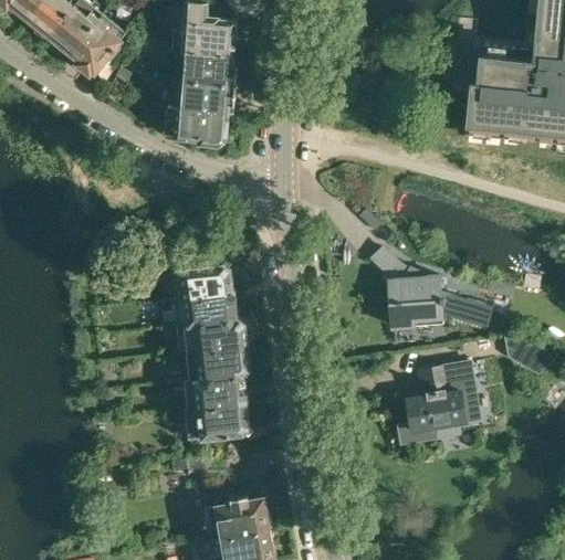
[(9,0),(4,8),(7,10),(9,6),(28,21),(44,0),(9,0)]
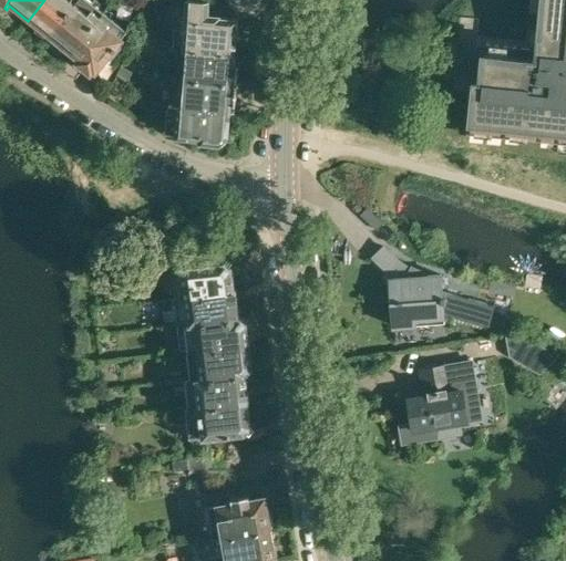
[(44,0),(28,21),(50,39),(80,0),(44,0)]
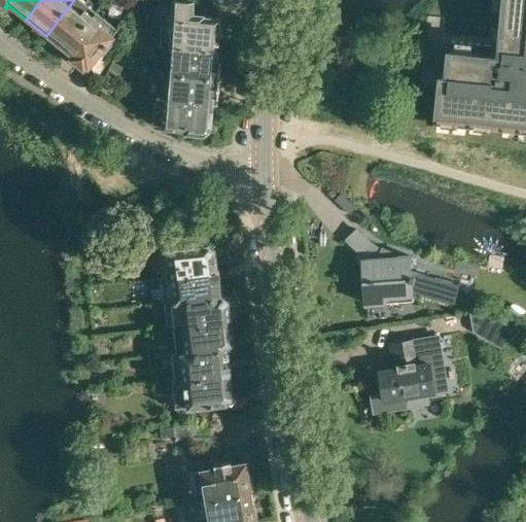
[(75,0),(74,0),(46,36),(67,53),(96,15),(75,0)]
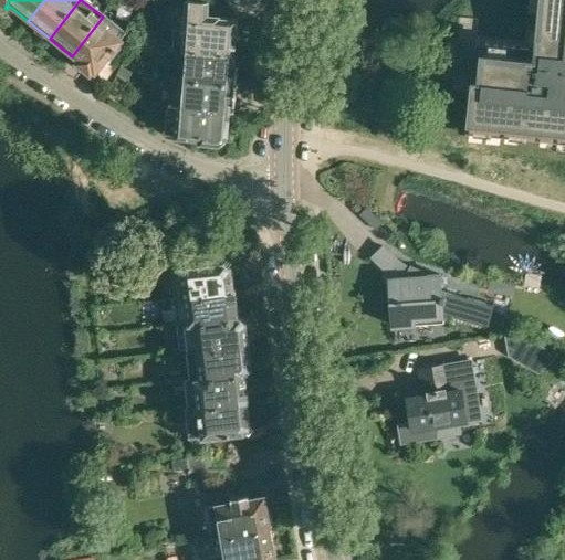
[(564,0),(543,0),(537,53),(473,46),(464,136),(564,145),(564,0)]
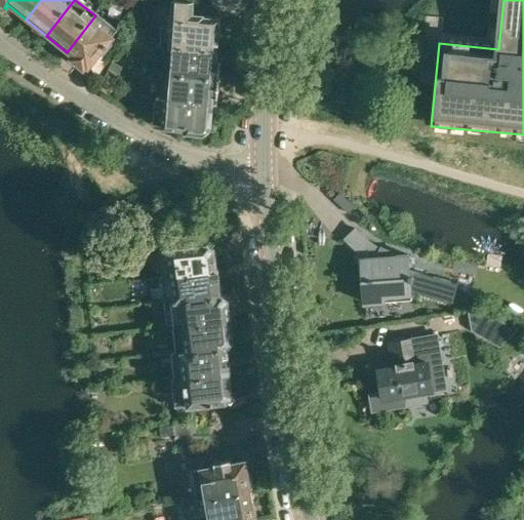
[(160,48),(165,48),(216,53),(219,21),(209,20),(208,18),(205,14),(204,14),(204,13),(193,12),(194,4),(173,2),(171,32),(162,31),(160,48)]
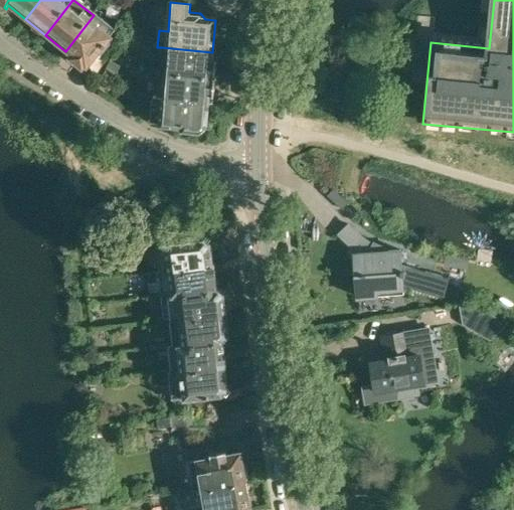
[(94,15),(65,51),(73,57),(71,60),(81,69),(84,66),(86,67),(97,54),(101,56),(112,42),(108,40),(115,32),(94,15)]
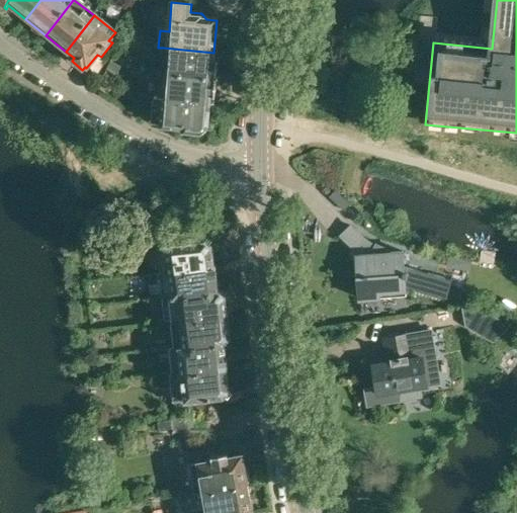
[(163,48),(161,74),(217,79),(219,63),(218,62),(219,53),(213,53),(163,48)]
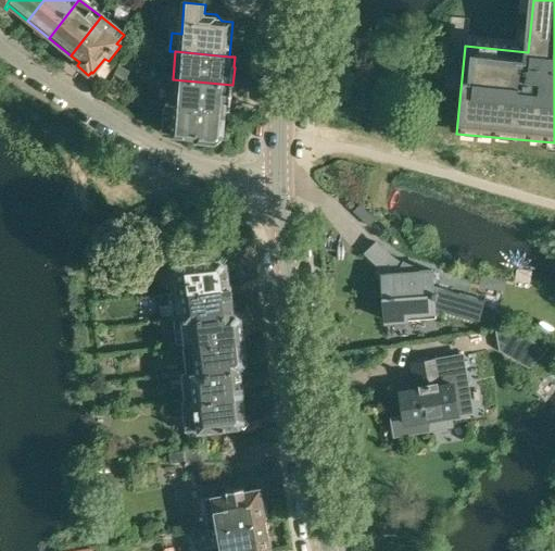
[(173,79),(169,107),(229,112),(230,105),(232,85),(173,79)]
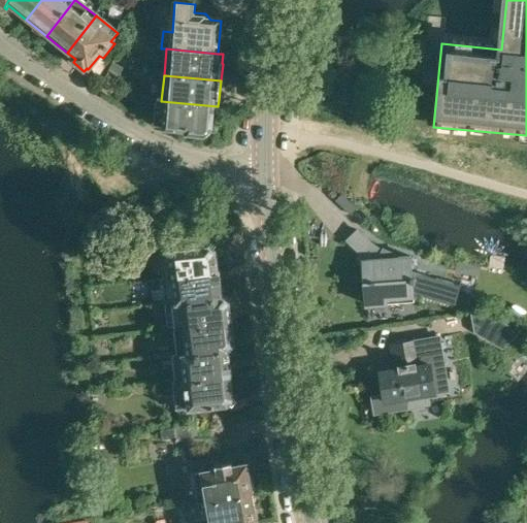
[(218,106),(161,101),(157,101),(155,129),(163,130),(163,131),(188,133),(187,136),(204,137),(212,133),(215,108),(218,109),(218,106)]
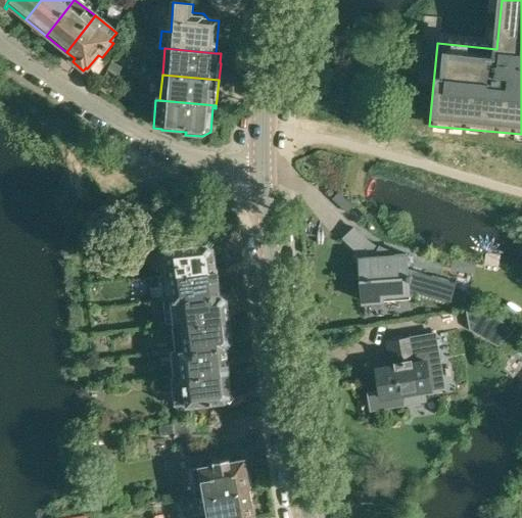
[(345,216),(351,209),(351,208),(344,202),(336,195),(330,201),(345,216)]
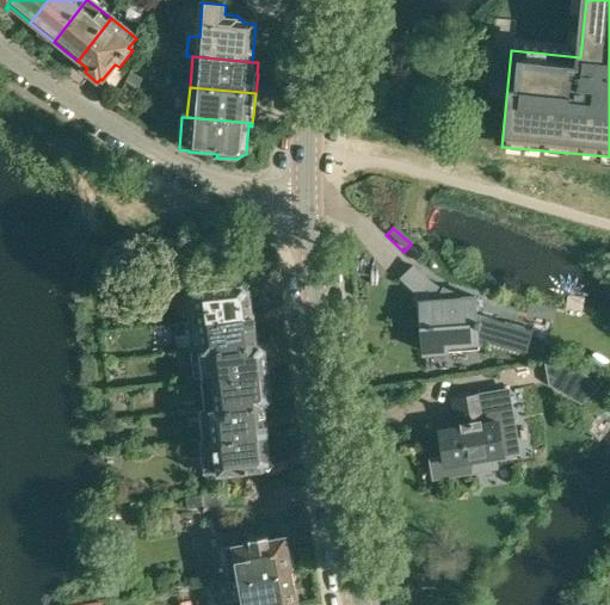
[(527,357),(533,335),(476,319),(475,303),(457,304),(456,300),(449,297),(447,295),(445,295),(443,294),(442,296),(438,294),(435,291),(420,279),(413,272),(402,284),(404,286),(405,289),(408,291),(413,296),(419,300),(414,308),(426,316),(427,329),(421,329),(424,358),(448,357),(447,350),(479,346),(478,343),(527,357)]
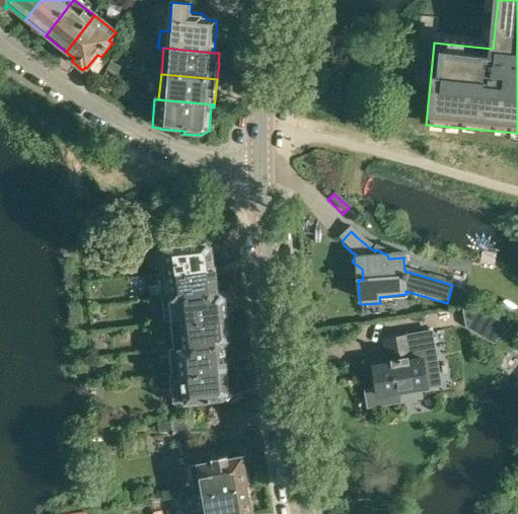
[(160,264),(147,265),(148,278),(162,277),(161,276),(215,269),(212,249),(206,244),(166,248),(166,249),(158,250),(160,264)]
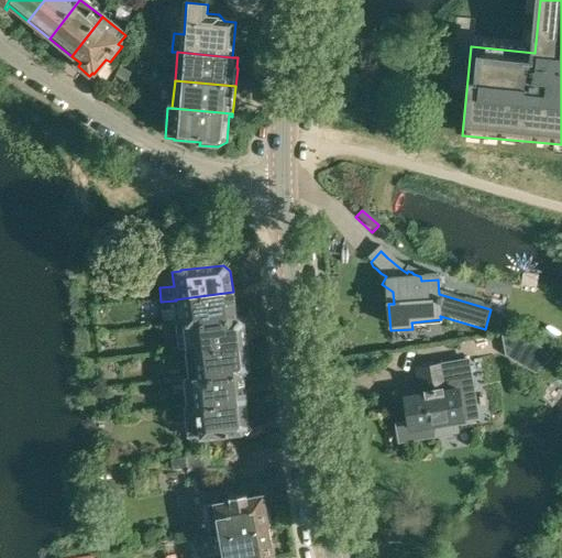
[(175,299),(176,301),(178,327),(238,319),(235,318),(233,292),(175,299)]
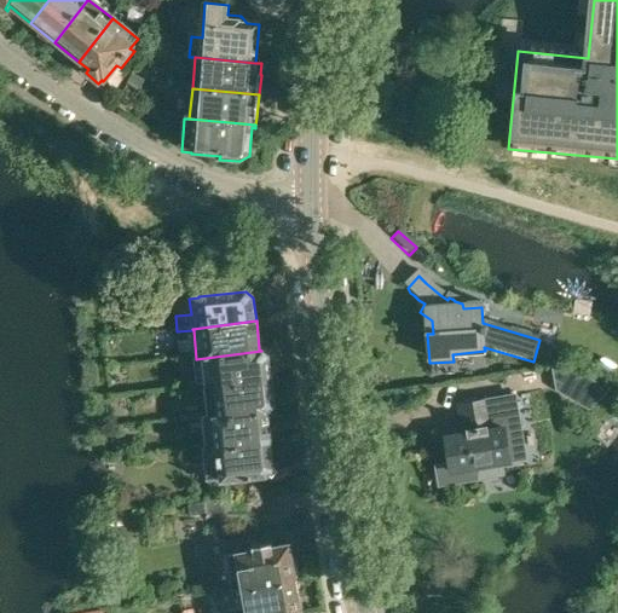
[(261,351),(196,359),(197,360),(202,359),(206,389),(272,381),(270,358),(261,351)]
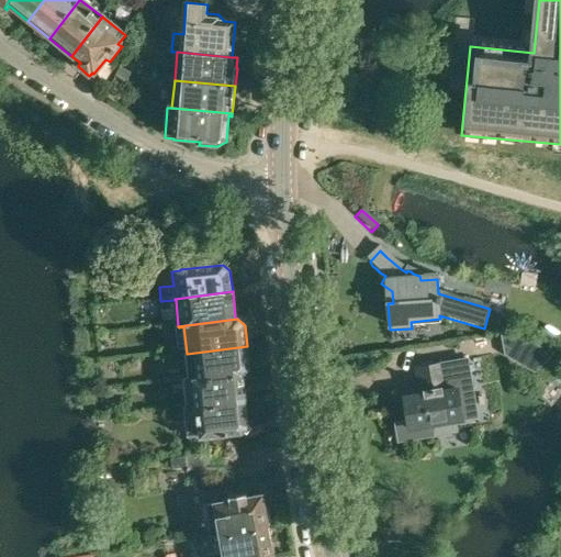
[(505,358),(527,370),(542,356),(524,337),(502,341),(505,358)]
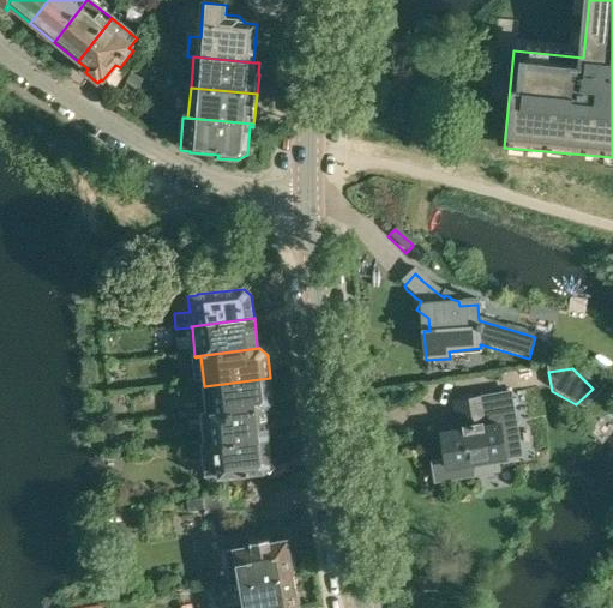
[(270,378),(204,386),(208,415),(269,408),(272,402),(270,378)]
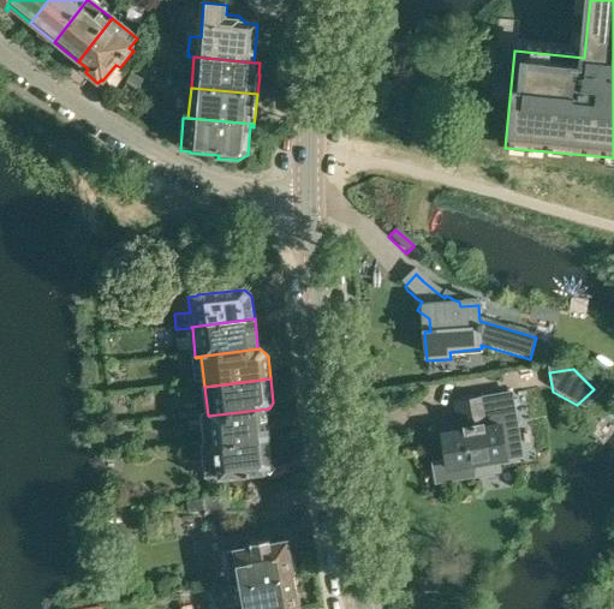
[(462,435),(443,439),(447,464),(433,466),(436,485),(474,479),(471,467),(522,459),(511,396),(457,406),(462,435)]
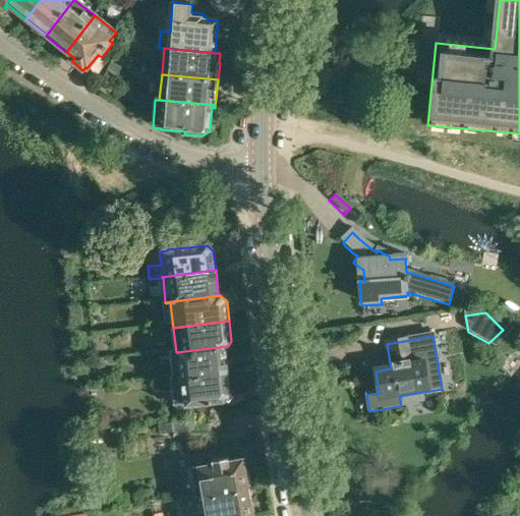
[(172,353),(175,379),(228,371),(225,349),(228,346),(176,352),(172,353)]
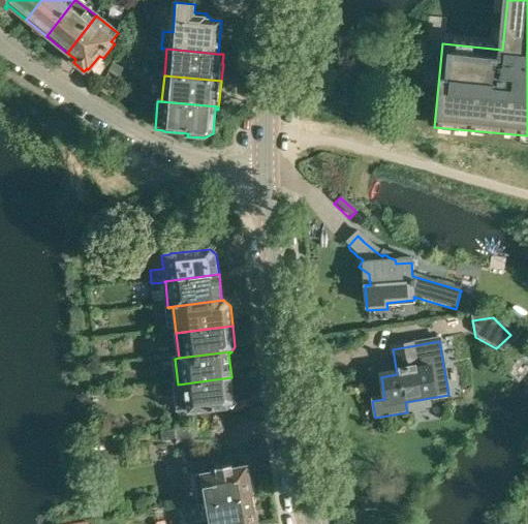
[(231,377),(178,384),(175,386),(178,413),(188,411),(188,412),(228,407),(234,401),(231,377)]
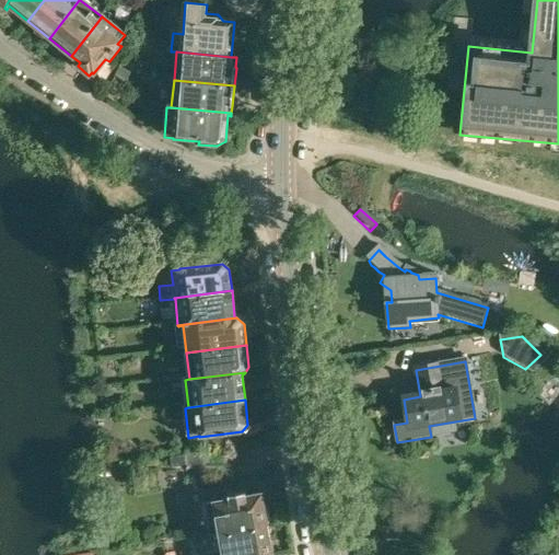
[(185,470),(185,471),(204,469),(201,454),(184,457),(184,459),(185,470)]
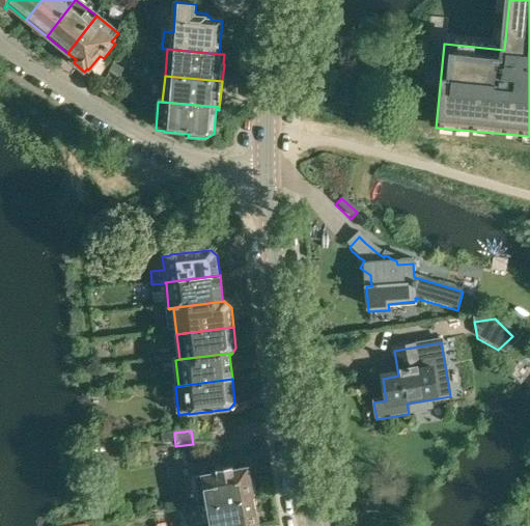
[(194,480),(199,509),(253,499),(248,470),(233,473),(233,468),(216,471),(217,476),(194,480)]
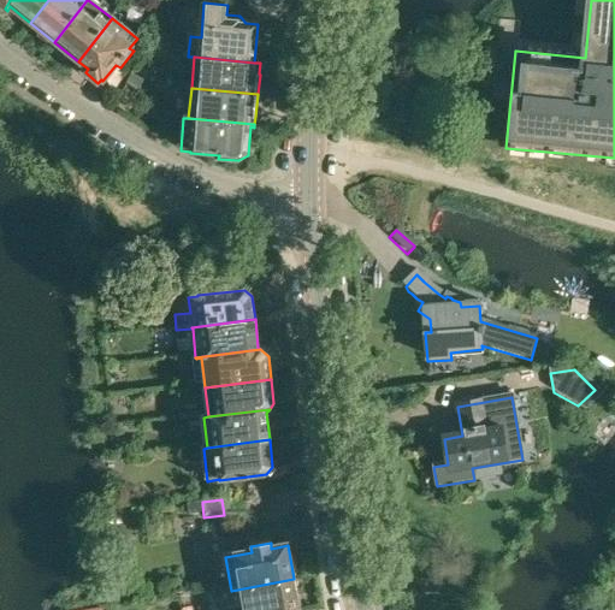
[(300,609),(294,579),(231,591),(235,609),(300,609)]
